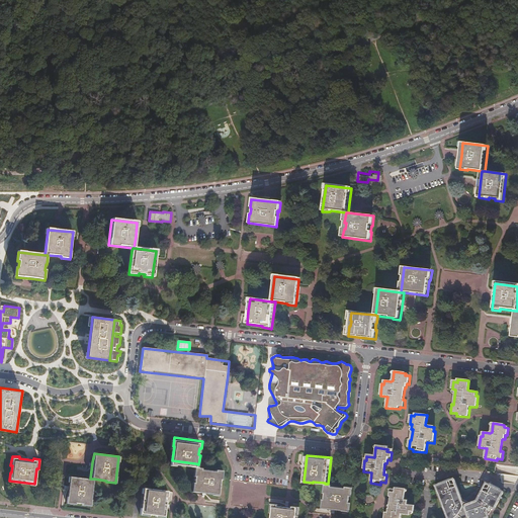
[(198,464),(195,463),(194,473),(195,473),(194,483),(193,483),(192,489),(217,492),(219,478),(221,478),(222,467),(216,466),(216,467),(205,466),(205,465),(198,464)]
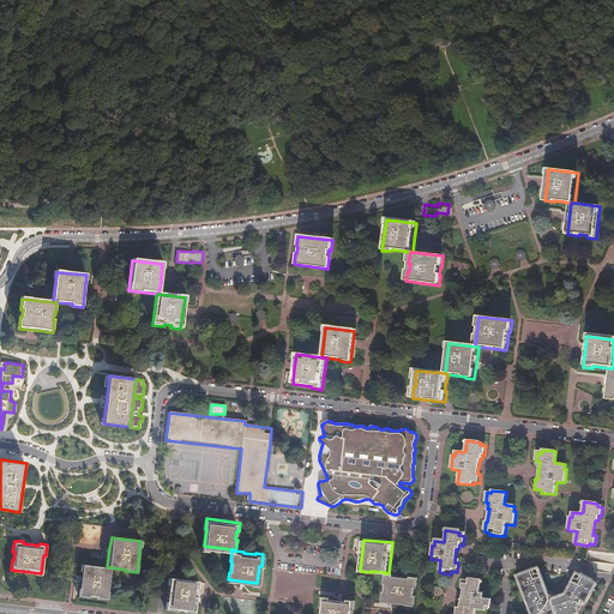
[(112,567),(107,567),(84,564),(83,576),(80,596),(88,597),(89,595),(98,596),(98,599),(108,600),(112,567)]
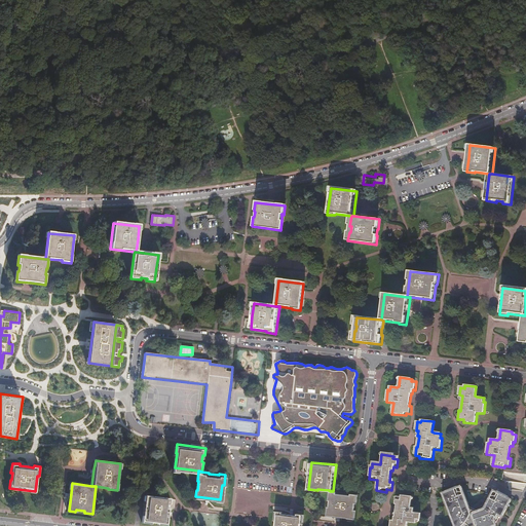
[(470,510),(460,486),(441,493),(453,525),(497,525),(511,499),(493,491),(484,510),(475,512),(470,510)]
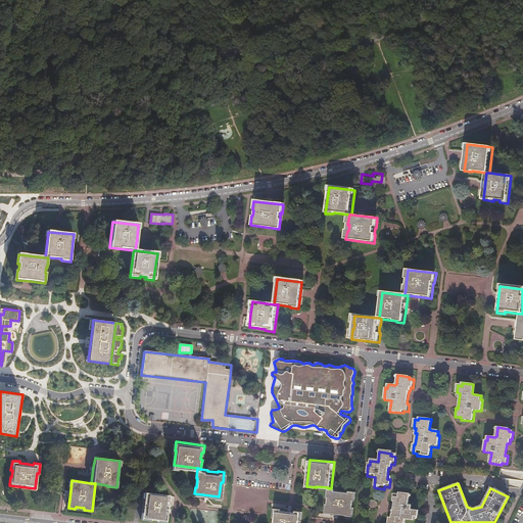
[(331,488),(328,488),(327,497),(329,497),(328,504),(327,504),(326,513),(353,516),(354,507),(354,502),(355,502),(357,491),(347,490),(347,491),(337,490),(335,488),(331,488)]
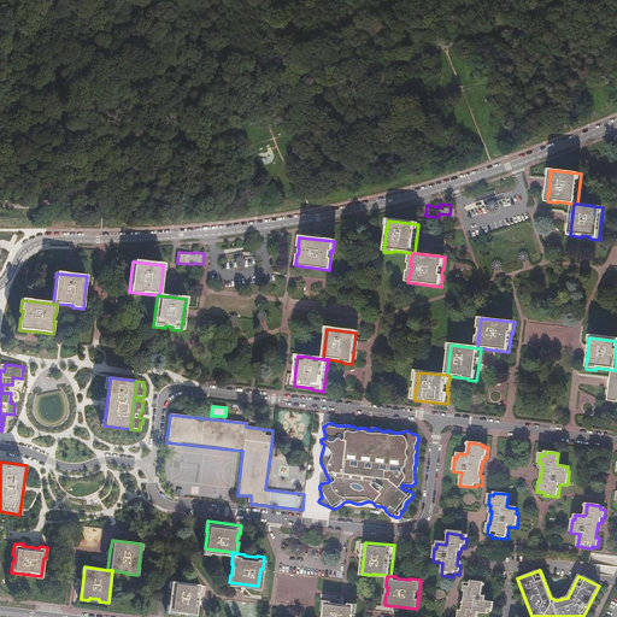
[(182,615),(194,616),(198,585),(168,581),(164,612),(175,613),(175,611),(182,611),(182,615)]
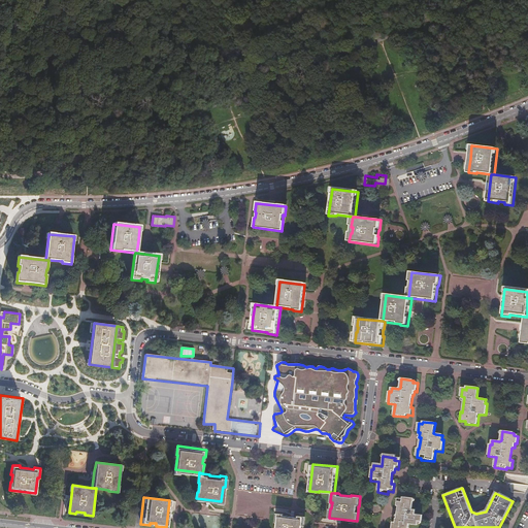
[(408,527),(409,524),(418,525),(419,525),(420,525),(421,524),(422,523),(422,522),(423,516),(416,515),(416,509),(413,509),(414,502),(415,502),(415,501),(416,500),(415,499),(414,499),(414,498),(403,497),(403,499),(398,498),(397,506),(399,506),(397,518),(396,518),(396,522),(393,522),(392,527),(408,527)]
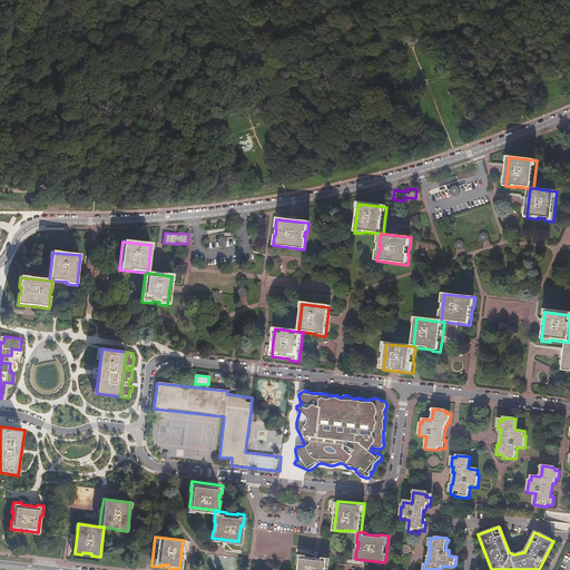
[(297,566),(296,569),(326,569),(327,562),(328,563),(330,553),(322,552),(322,553),(306,551),(307,550),(300,549),(297,559),(300,559),(298,566),(297,566)]
